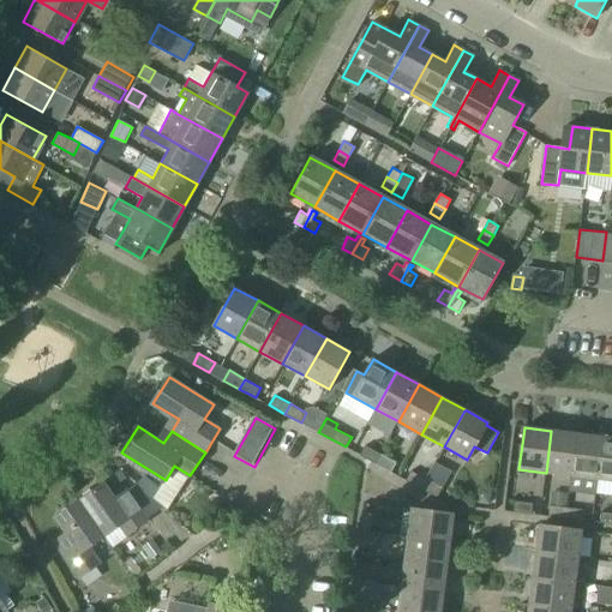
[(551,431),(546,473),(571,477),(577,435),(551,431)]
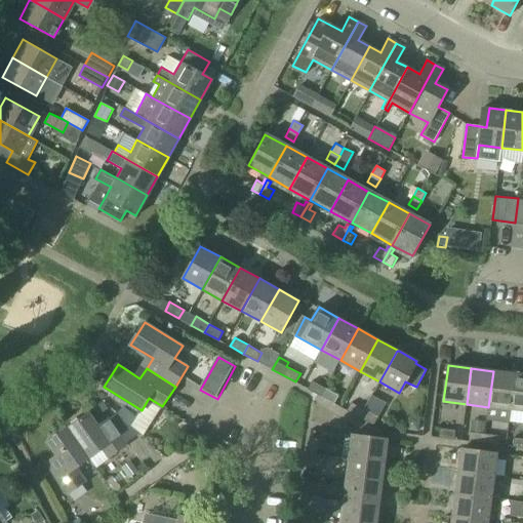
[(511,410),(515,373),(493,371),(488,407),(511,410)]
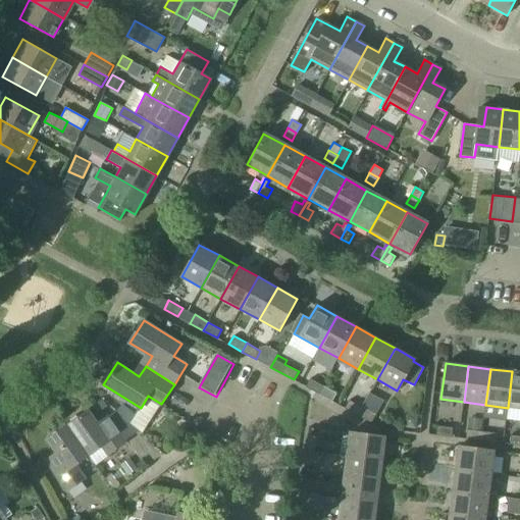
[(519,372),(512,371),(508,408),(519,409),(519,372)]
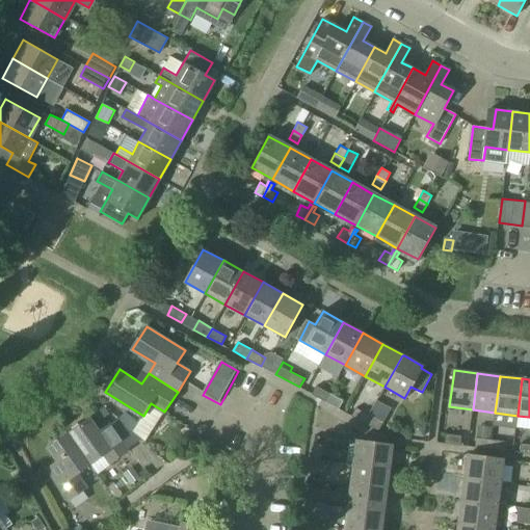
[(312,394),(325,401),(329,393),(317,386),(312,394)]
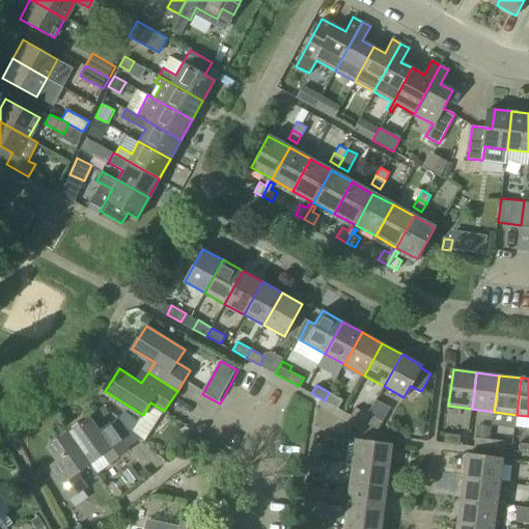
[(329,392),(325,400),(338,409),(343,399),(329,392)]
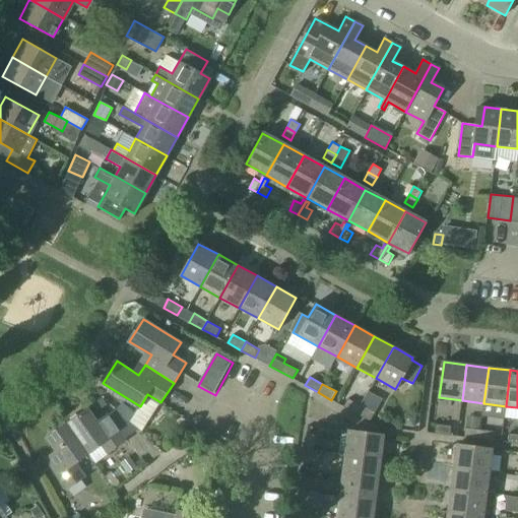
[(109,406),(102,396),(93,401),(102,411),(109,406)]
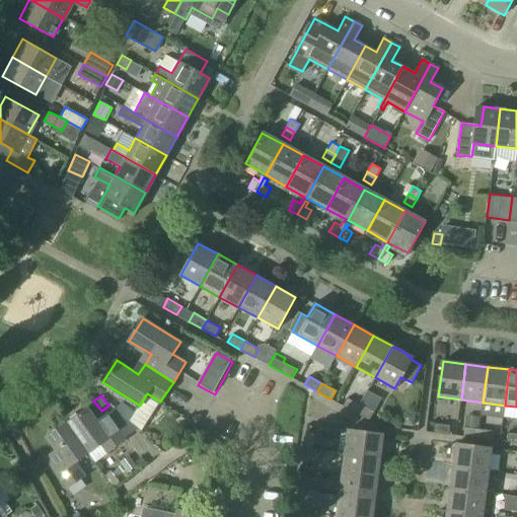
[(343,405),(356,413),(361,404),(348,397),(343,405)]
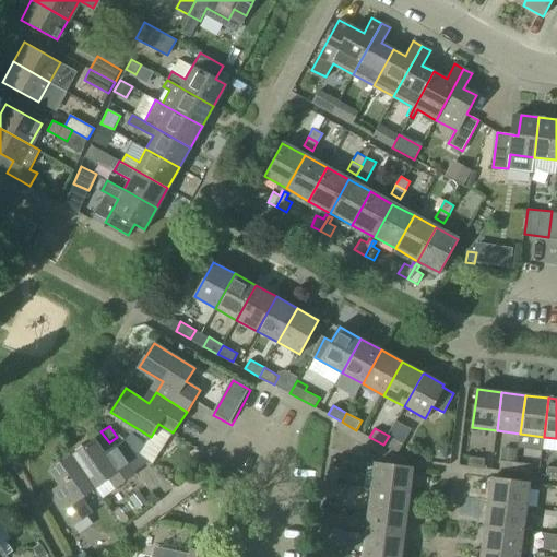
[(389,436),(383,445),(399,452),(403,443),(389,436)]
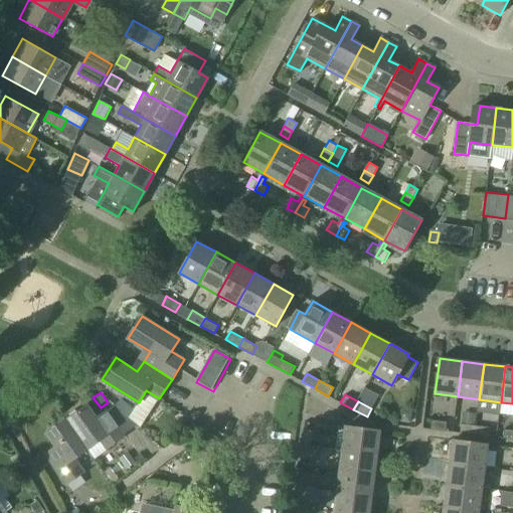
[(67,418),(89,449),(102,439),(108,448),(125,436),(110,415),(101,421),(88,404),(67,418)]
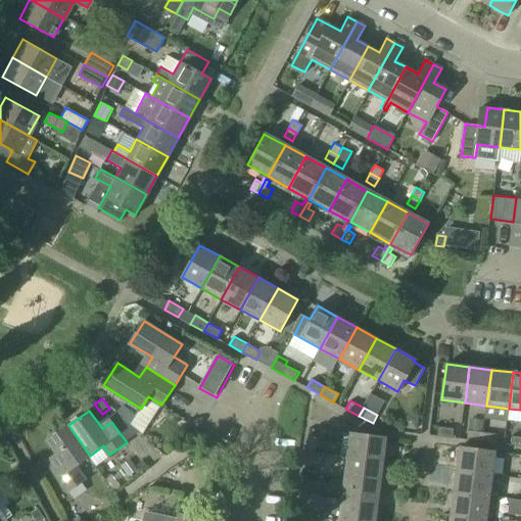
[(197,431),(203,419),(199,417),(194,418),(189,426),(197,431)]
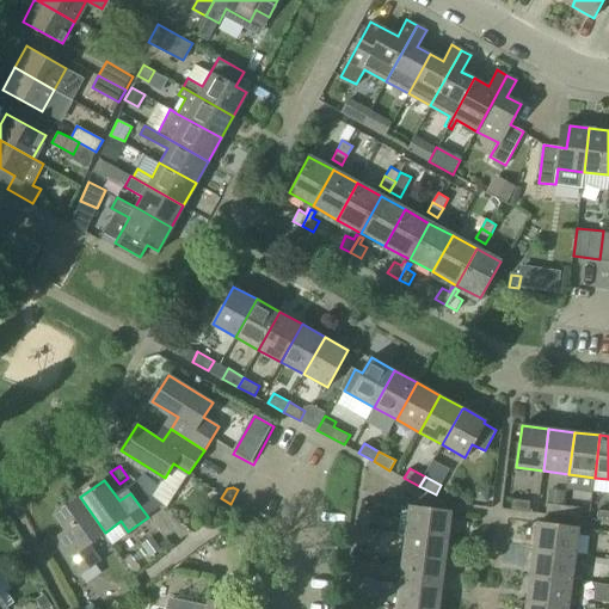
[(105,533),(80,497),(56,514),(71,535),(59,543),(81,574),(102,560),(90,543),(105,533)]
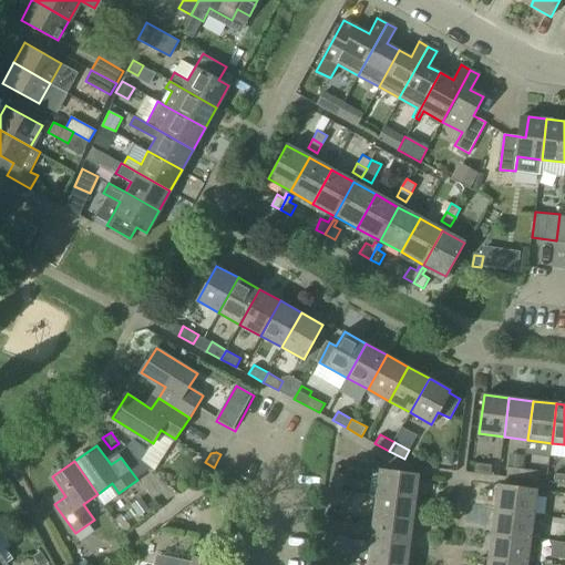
[(476,462),(475,472),(492,474),(493,464),(476,462)]
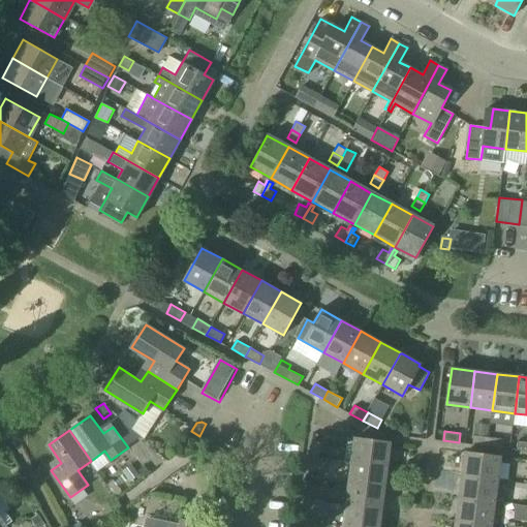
[(472,444),(488,446),(489,437),(473,435),(472,444)]
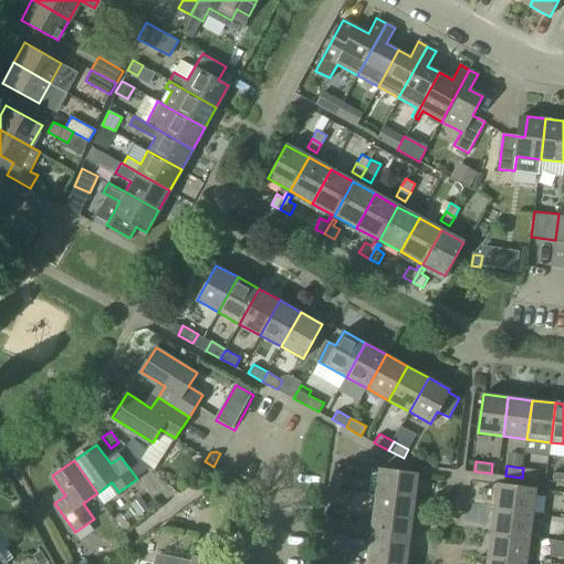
[(379,468),(376,492),(415,497),(418,473),(379,468)]
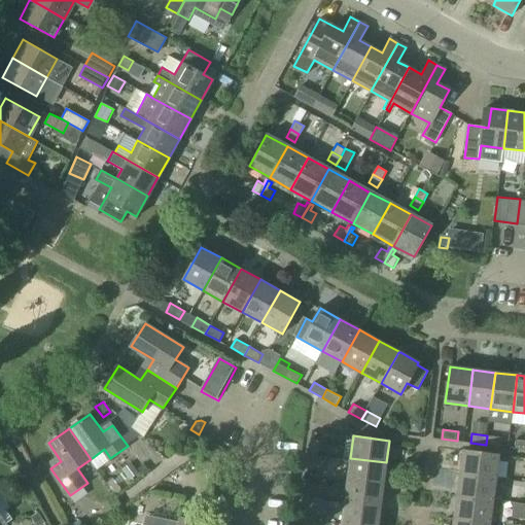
[(487,435),(486,445),(501,447),(502,438),(487,435)]
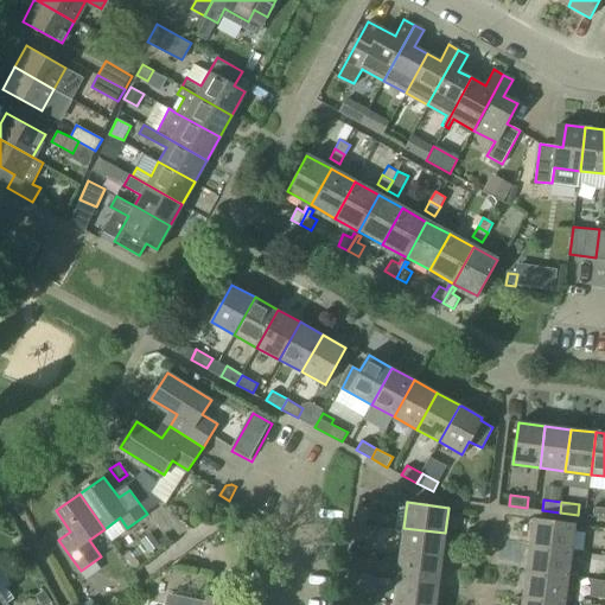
[(357,522),(368,523),(370,505),(360,504),(357,522)]
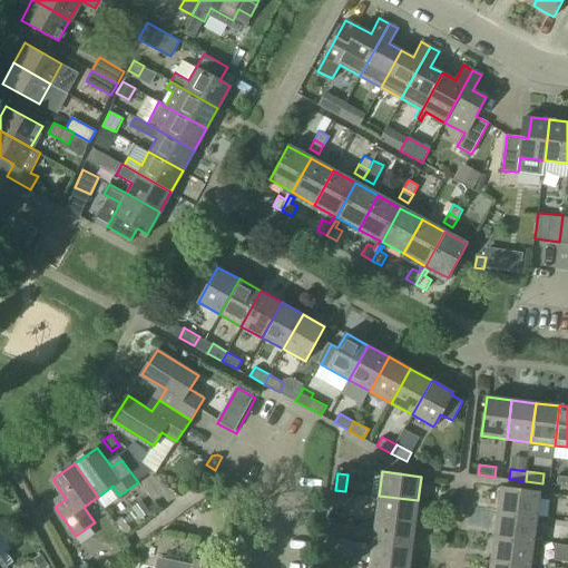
[(567,476),(558,475),(557,486),(567,487),(567,476)]
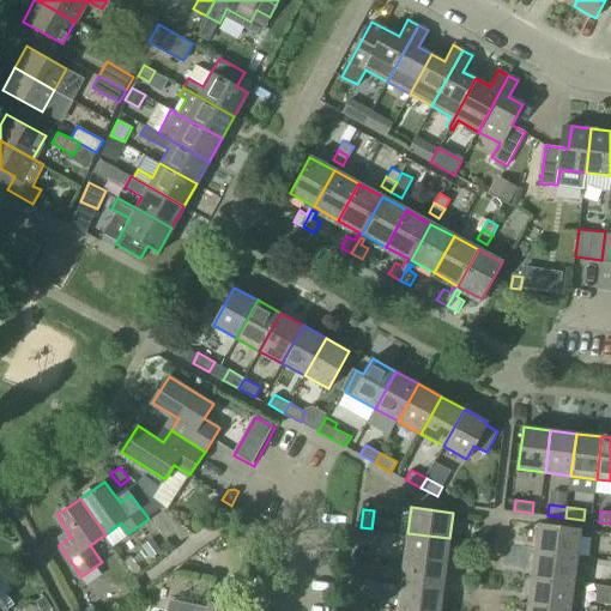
[(578,555),(581,530),(539,524),(536,550),(578,555)]
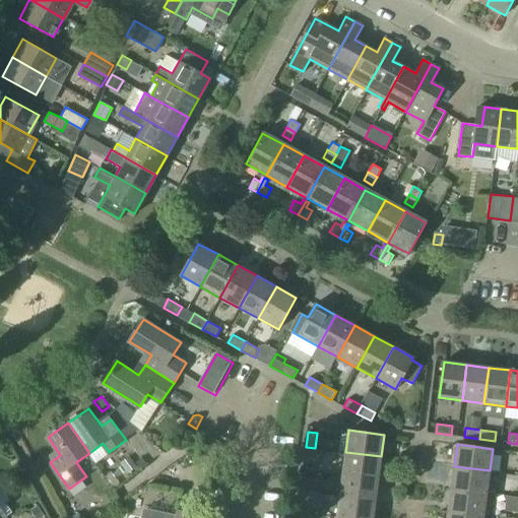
[(306,447),(304,462),(313,463),(315,448),(306,447)]
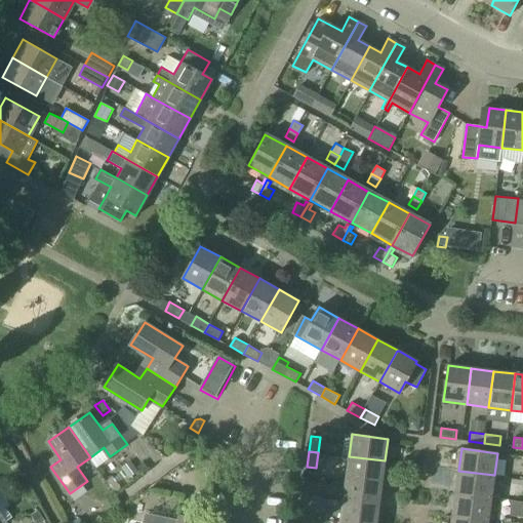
[(385,460),(349,456),(346,479),(383,483),(385,460)]
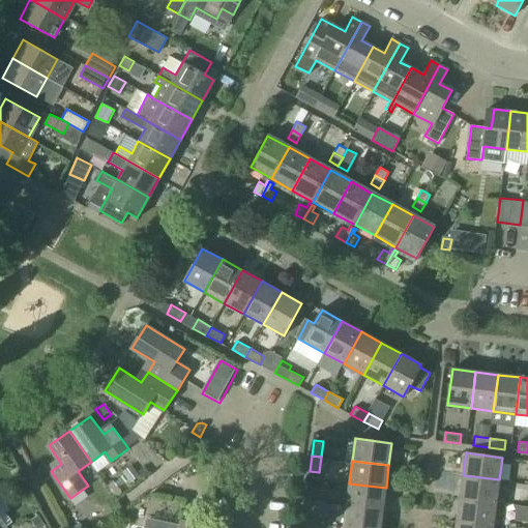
[(141,474),(133,464),(124,469),(132,480),(141,474)]
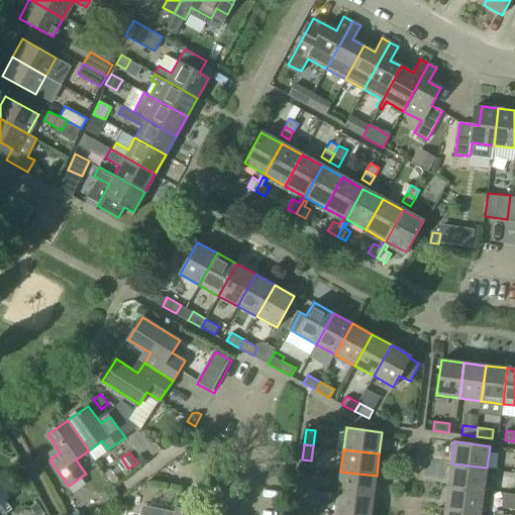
[(451,464),(448,485),(485,490),(487,468),(451,464)]
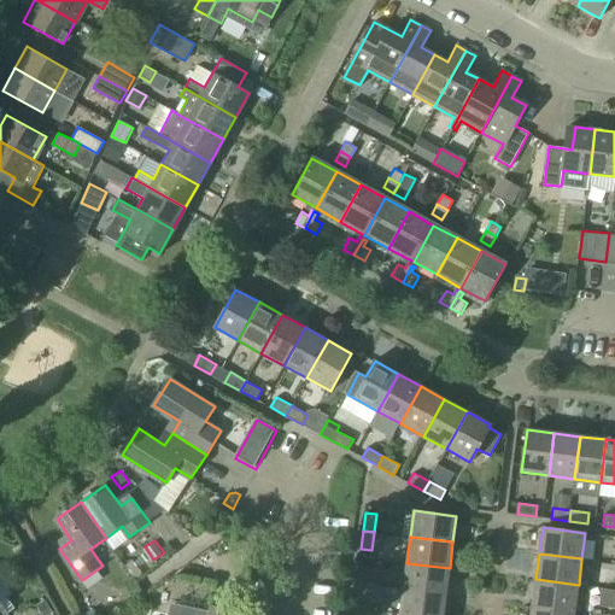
[(406,563),(404,589),(446,595),(450,568),(406,563)]
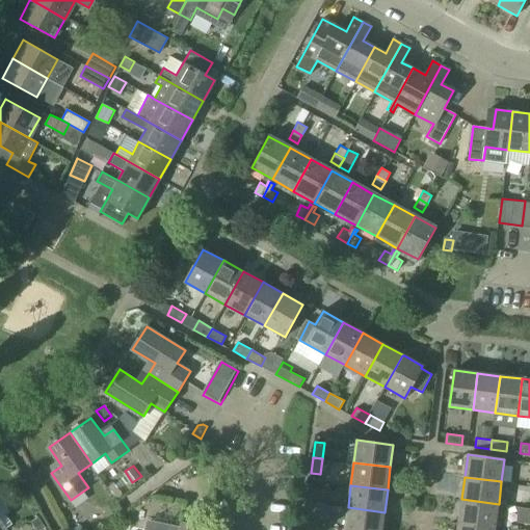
[(307,502),(316,503),(318,487),(309,486),(307,502)]
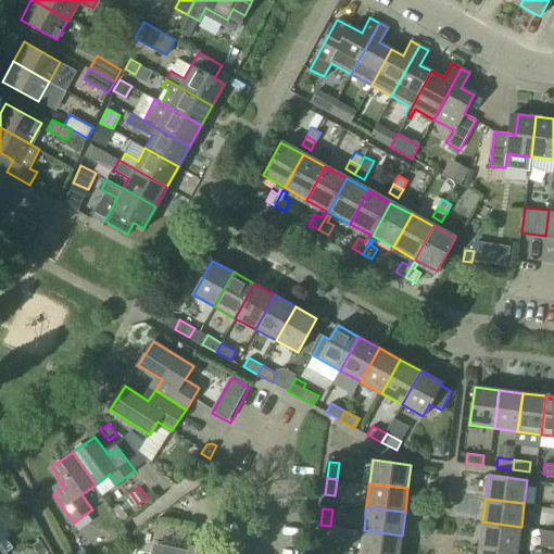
[(482,521),(479,545),(518,551),(521,527),(482,521)]
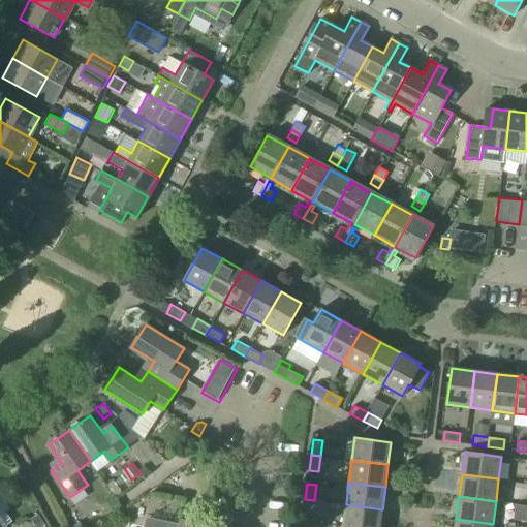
[(305,499),(303,514),(313,516),(314,500),(305,499)]
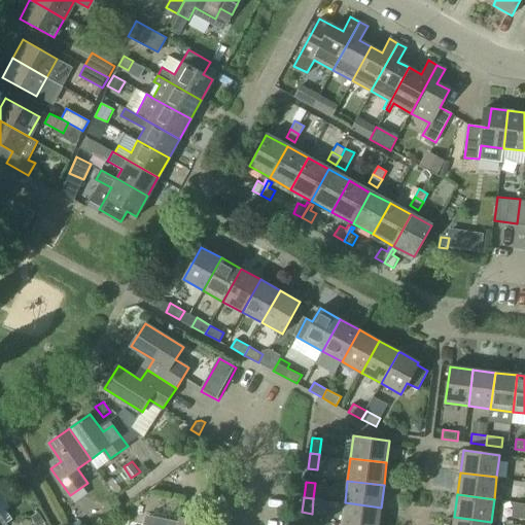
[(345,502),(342,524),(344,524),(378,524),(381,508),(345,502)]
